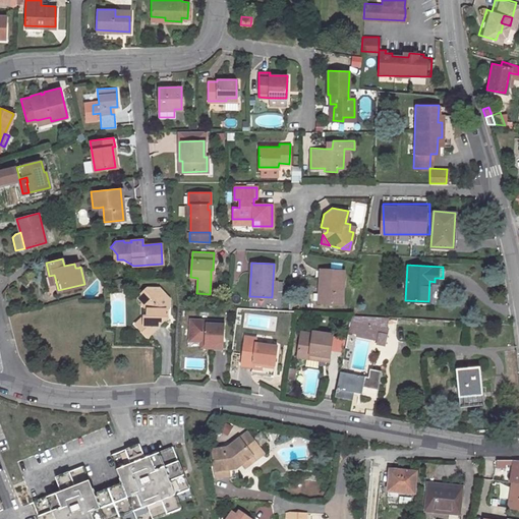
[(340,302),(343,269),(320,268),(319,286),(322,287),(321,301),(340,302)]
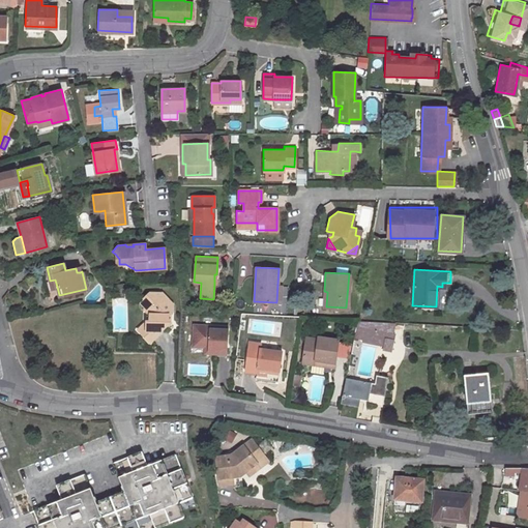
[(171,304),(158,292),(149,292),(141,299),(145,303),(145,304),(150,312),(150,318),(145,318),(146,328),(142,331),(149,340),(168,323),(166,321),(165,314),(170,311),(171,304)]
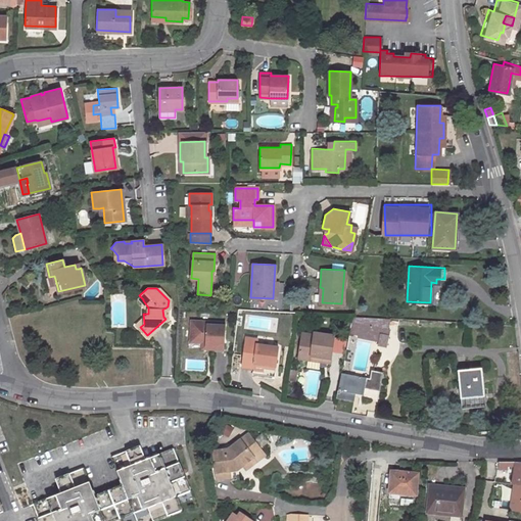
[(135,321),(140,327),(144,324),(143,314),(135,321)]
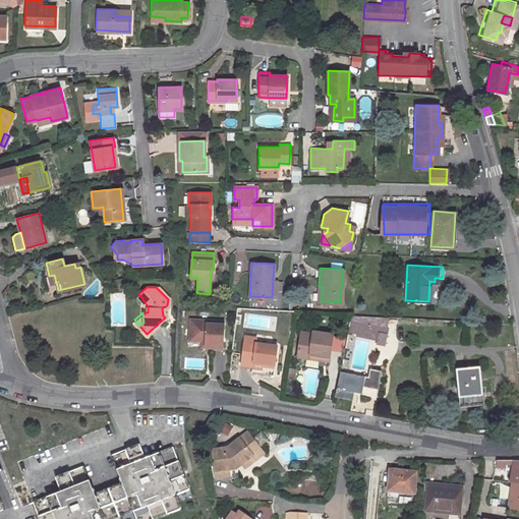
[(388,315),(349,313),(346,331),(377,337),(378,332),(385,334),(386,326),(388,315)]
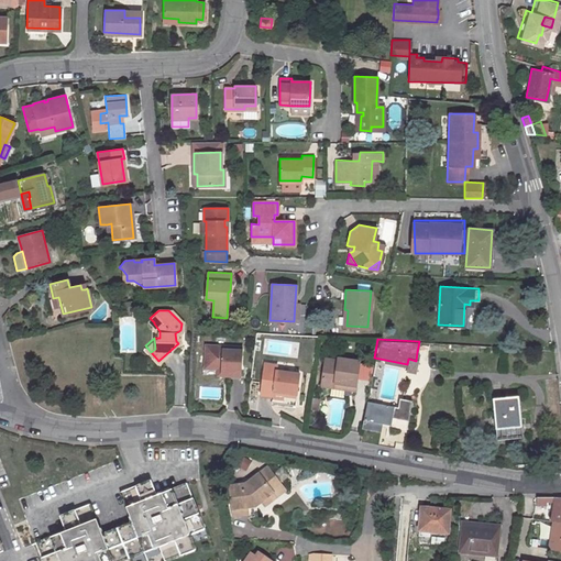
[(218,369),(222,369),(222,375),(239,375),(241,347),(206,345),(205,367),(218,369)]
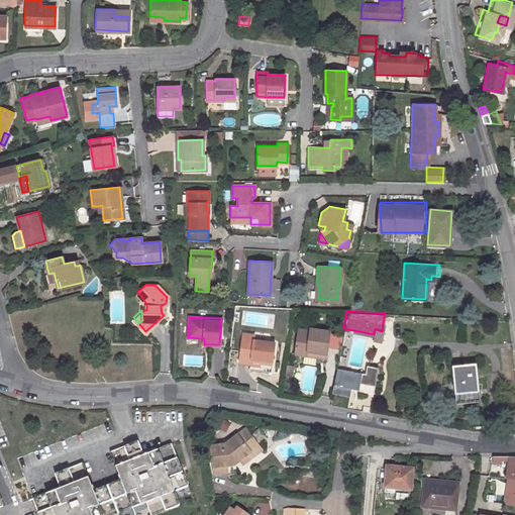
[(307,351),(326,354),(327,346),(323,346),(326,331),(310,328),(310,330),(298,328),(294,353),(306,355),(307,351)]
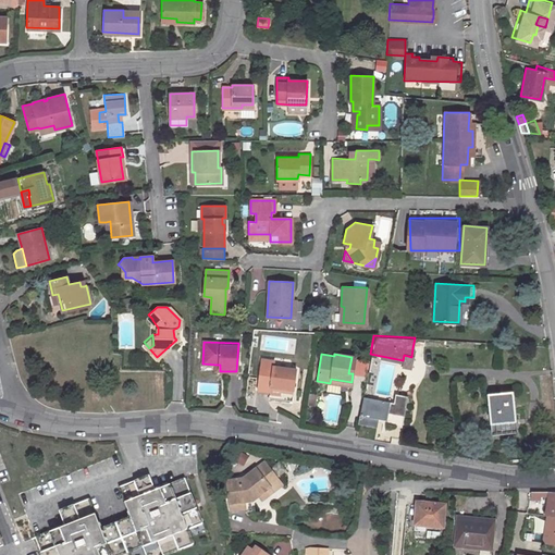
[(409,368),(411,357),(404,355),(403,360),(402,367),(409,368)]
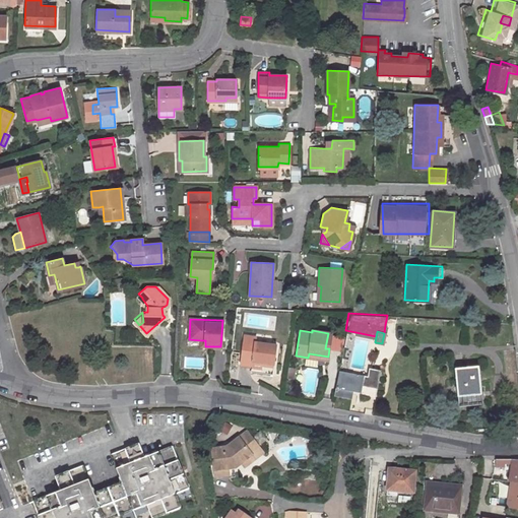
[(261,362),(272,364),(275,345),(254,342),(255,337),(244,335),(240,364),(251,366),(251,369),(260,370),(260,365),(261,362)]
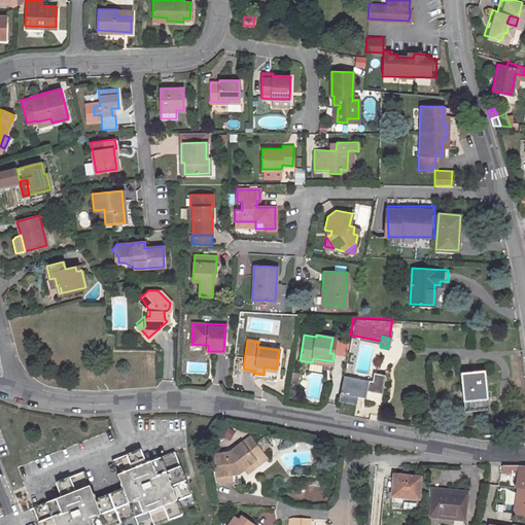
[(187,360),(187,371),(207,372),(207,361),(187,360)]
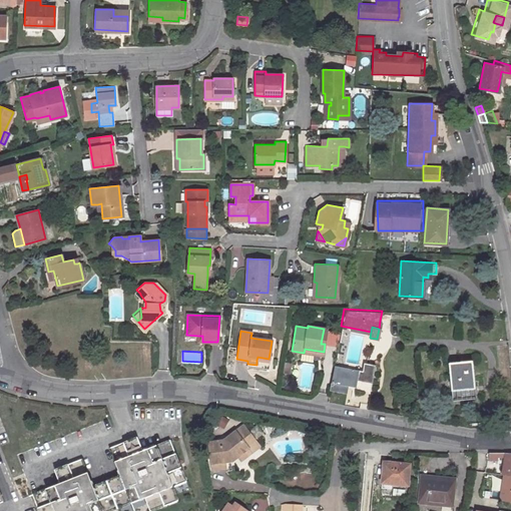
[(448,362),(451,400),(463,399),(463,393),(474,392),(471,360),(448,362)]
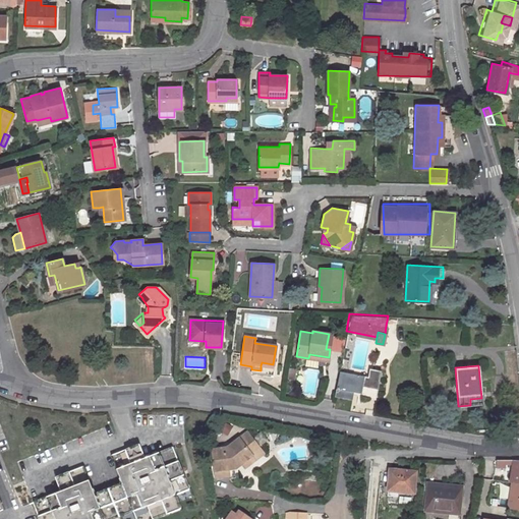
[(339,370),(334,396),(351,399),(352,391),(360,393),(364,376),(339,370)]
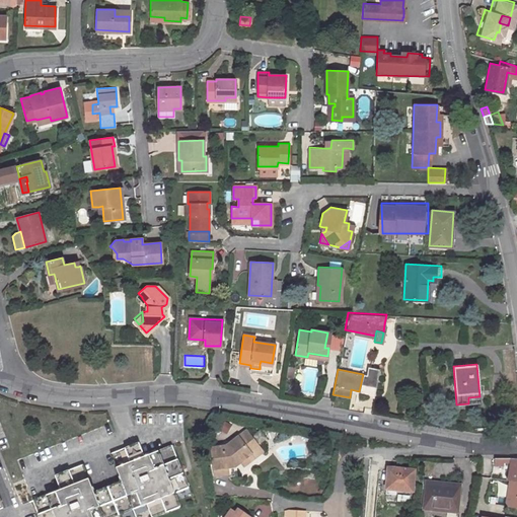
[(238,459),(257,446),(245,430),(225,445),(210,447),(214,474),(227,472),(226,464),(234,463),(238,459)]
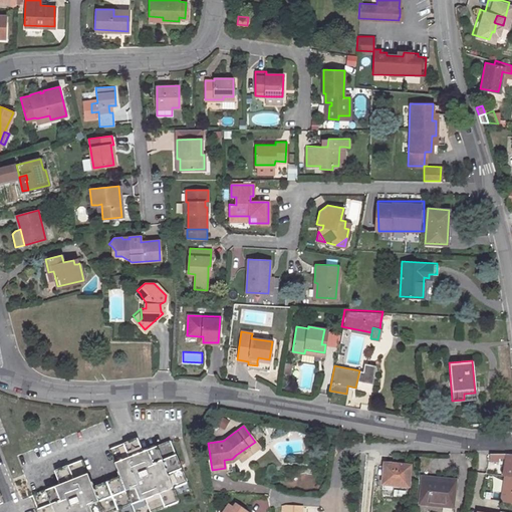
[(130,440),(135,453),(142,451),(137,437),(130,440)]
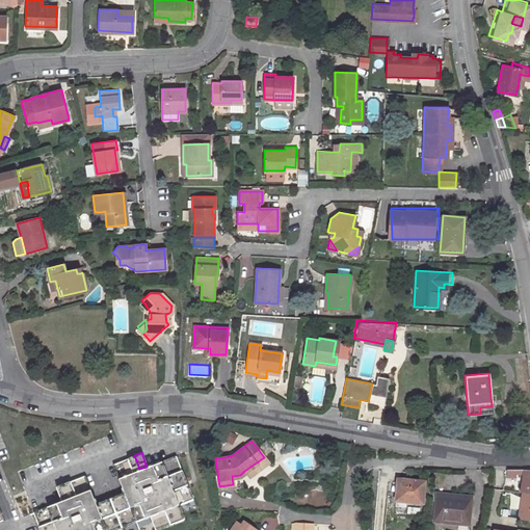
[(124,492),(96,503),(84,475),(62,483),(69,497),(60,500),(32,511),(40,529),(110,529),(135,521),(138,529),(152,529),(184,518),(178,503),(192,498),(176,455),(147,467),(139,469),(134,455),(113,464),(118,478),(122,476),(128,491),(124,492)]
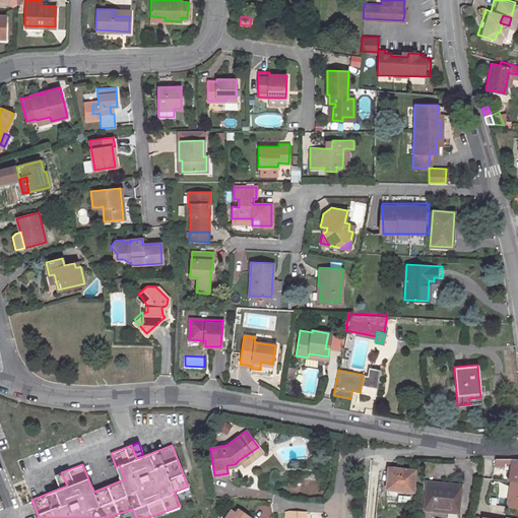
[(243,465),(261,451),(258,447),(239,460),(243,465)]
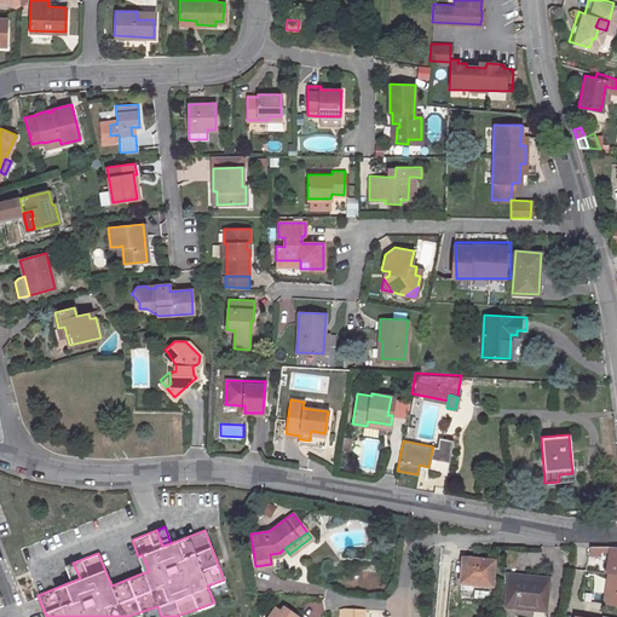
[(607,572),(601,603),(616,603),(616,546),(609,546),(609,549),(605,571),(607,572)]
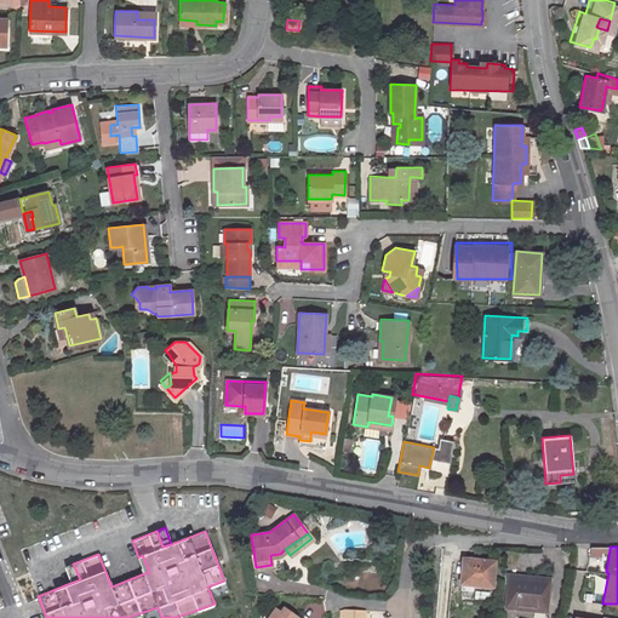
[(138,558),(144,573),(149,572),(142,555),(138,558)]
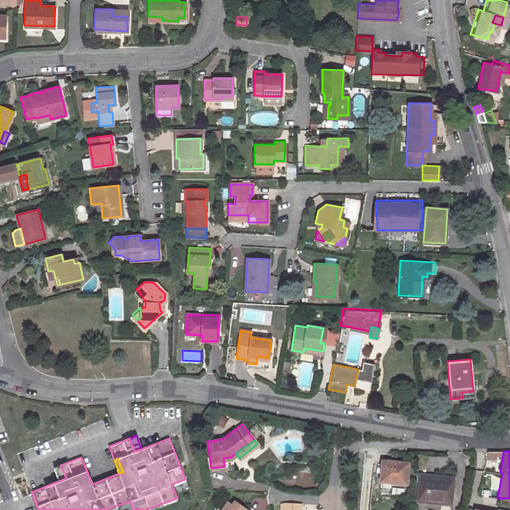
[(381,459),(378,480),(396,482),(405,483),(407,462),(381,459)]
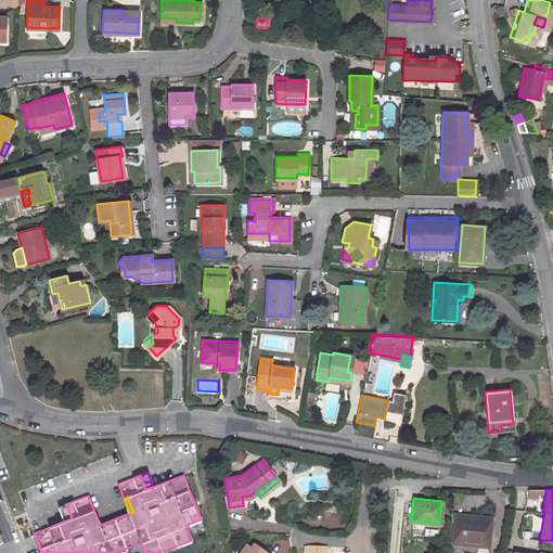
[(58,508),(63,522),(72,518),(65,504),(58,508)]
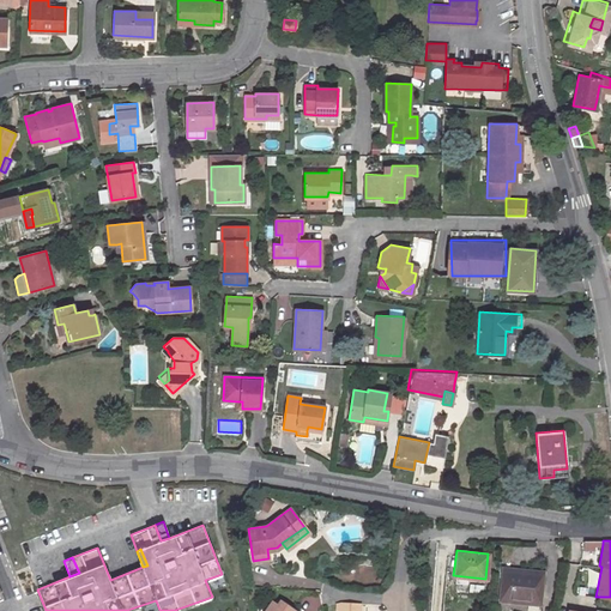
[(500,598),(520,600),(520,598),(526,598),(526,600),(538,602),(540,573),(514,569),(513,573),(502,572),(500,598)]
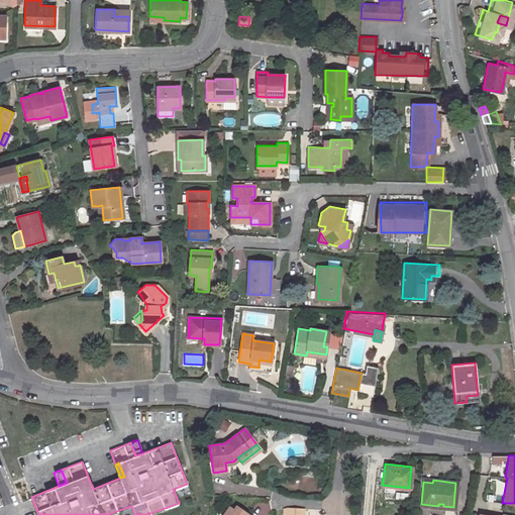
[(249,514),(236,506),(233,510),(229,507),(222,514),(249,514)]
